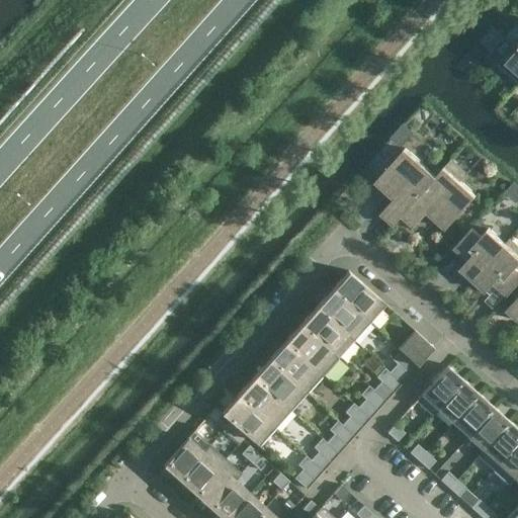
[(517,82),(517,83),(517,38),(496,64),(497,65),(498,63),(517,81),(517,82)]
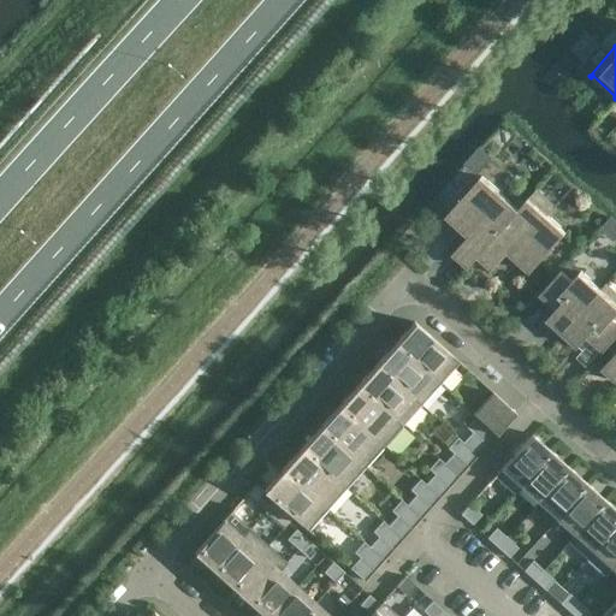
[(468,267),(478,256),(519,209),(481,176),(446,215),(468,236),(452,254),(468,267)]
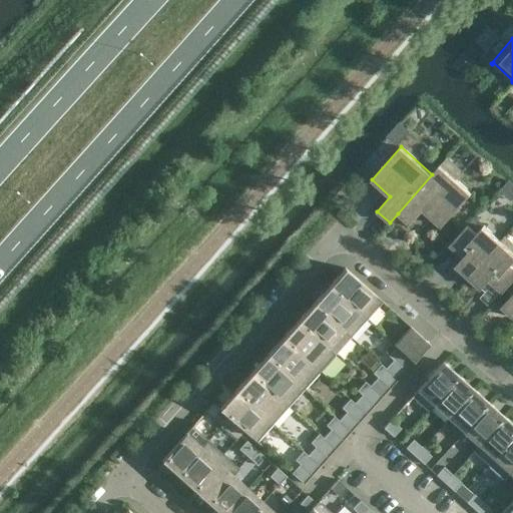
[(446,158),(432,174),(398,213),(410,224),(423,209),(442,226),(471,193),(456,179),(462,172),(446,158)]
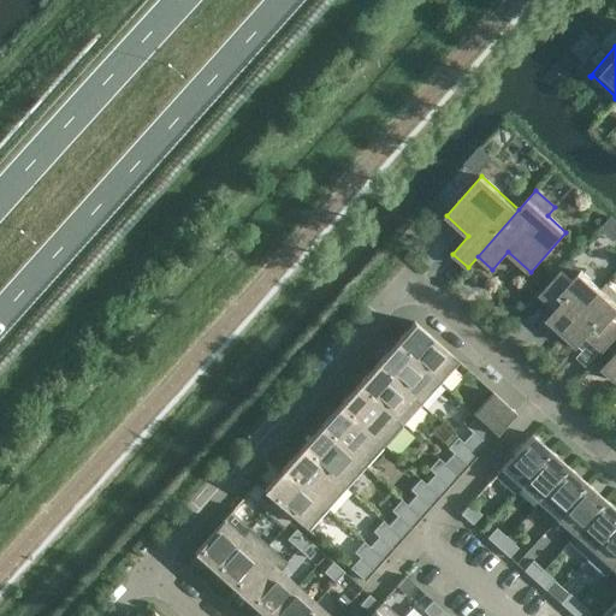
[(561,270),(540,294),(556,308),(546,319),(563,332),(606,284),(605,284),(600,289),(581,271),(573,280),(561,270)]
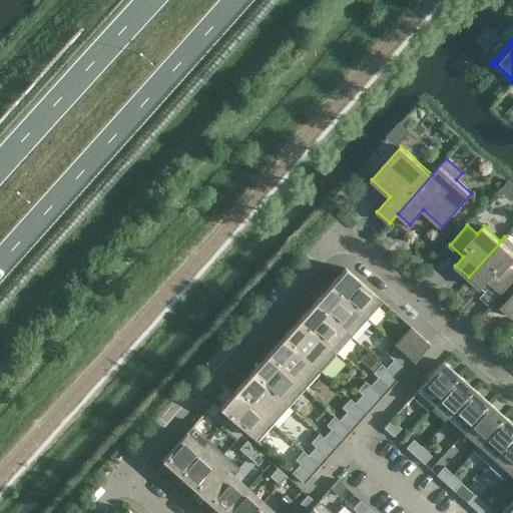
[(512,243),(505,236),(469,277),(482,289),(489,280),(503,292),(512,281),(512,243)]
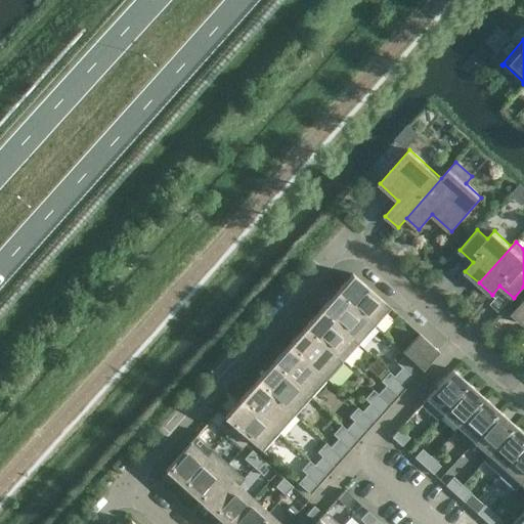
[(390,308),(352,274),(336,292),(336,293),(374,326),(390,308)]
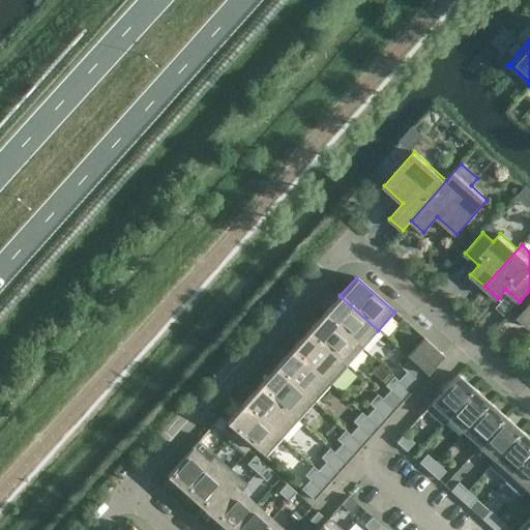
[(378,330),(340,296),(339,296),(324,313),(323,314),(362,349),(378,330)]
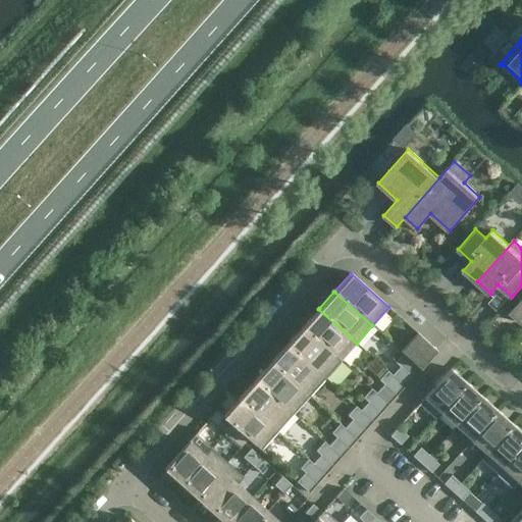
[(521,298),(510,312),(521,322),(521,298)]
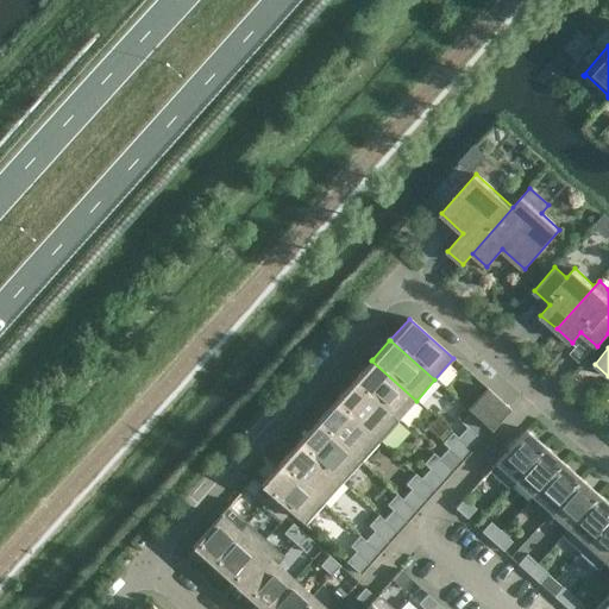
[(416,401),(371,360),(370,362),(353,380),(353,381),(397,421),(416,401)]
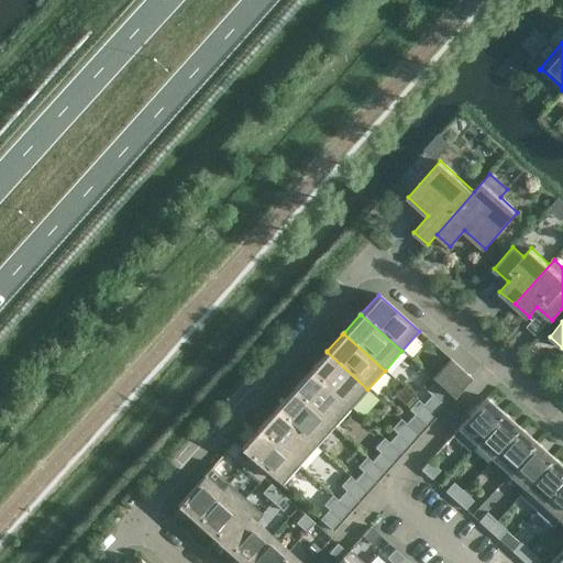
[(367,389),(327,352),(326,353),(310,370),(309,371),(351,408),(367,389)]
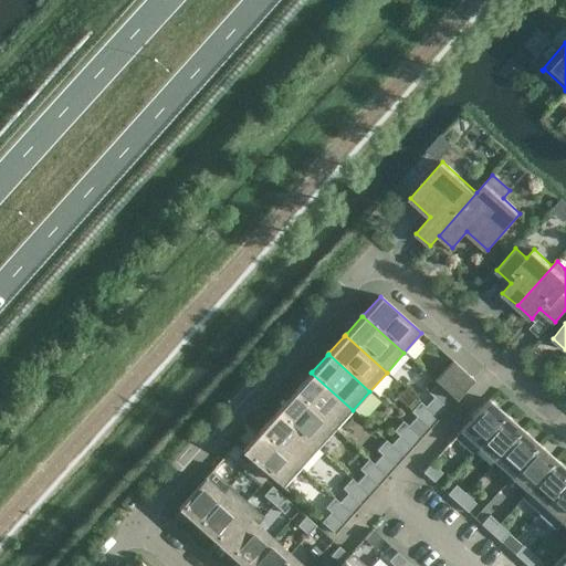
[(456,399),(473,379),(452,360),(435,380),(456,399)]
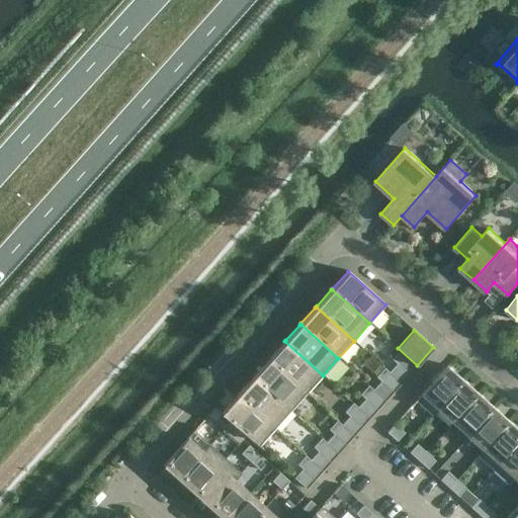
[(323,375),(284,341),(283,342),(269,358),(268,359),(307,394),(323,375)]
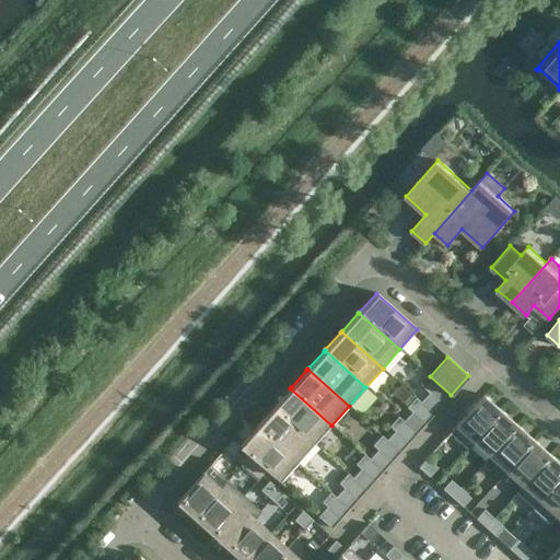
[(331,426),(290,388),(289,389),(275,406),(273,407),(315,444),(331,426)]
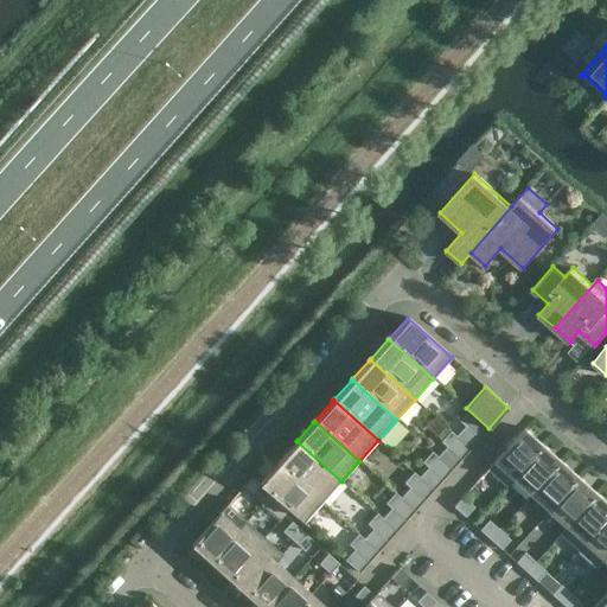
[(479,439),(465,426),(457,436),(471,449),(479,439)]
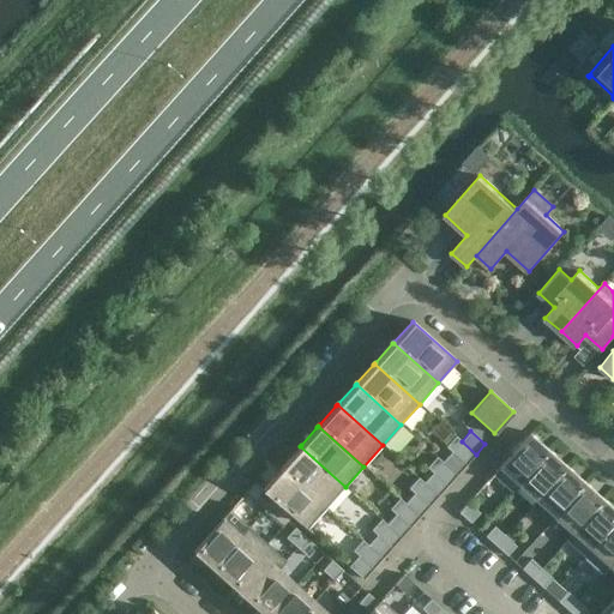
[(492,475),(511,492),(549,450),(530,433),(492,475)]
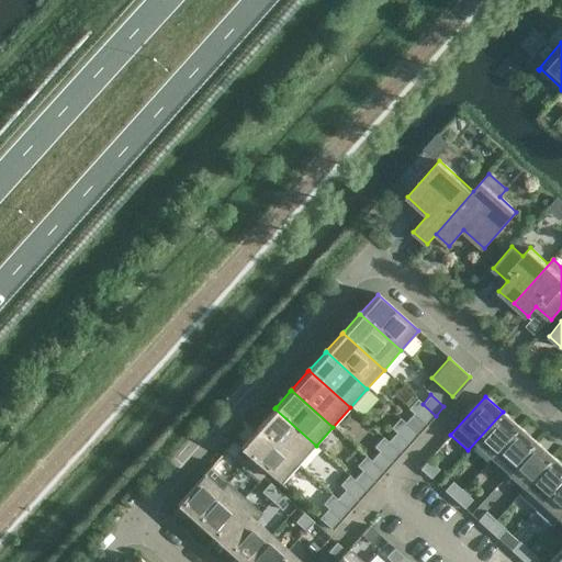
[(316,446),(274,408),(273,409),(258,426),(257,427),(299,464),(316,446)]
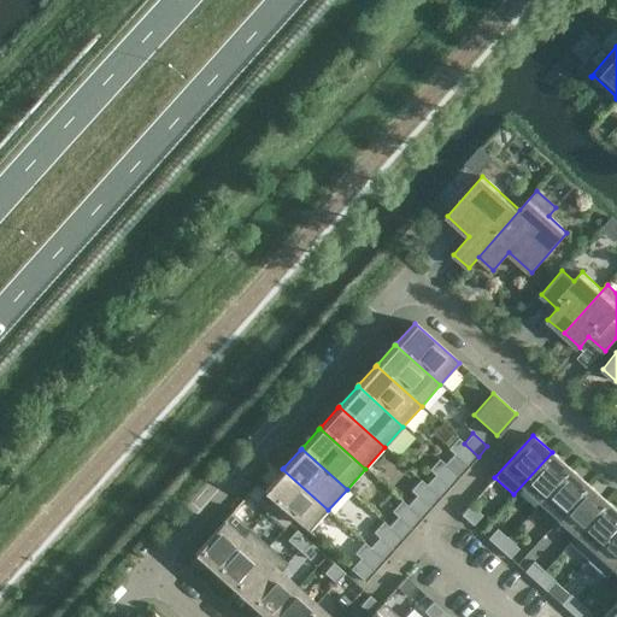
[(552,452),(513,494),(515,495),(522,487),(540,503),(570,469),(552,452)]
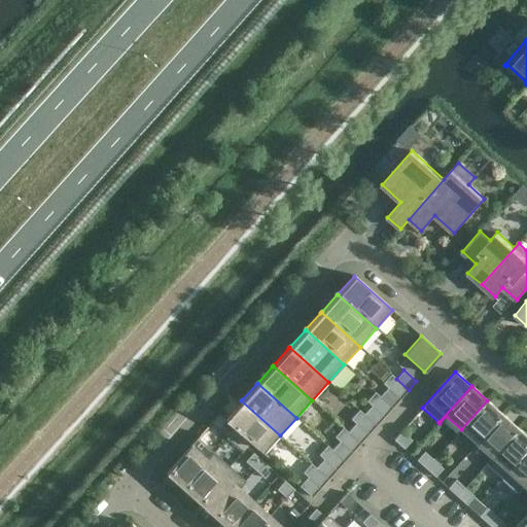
[(400,398),(388,388),(380,396),(392,408),(400,398)]
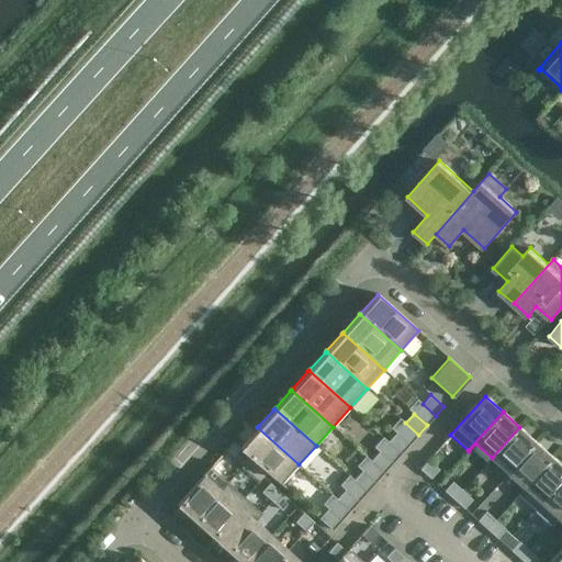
[(299,464),(257,427),(257,428),(239,447),(240,448),(250,457),(260,465),(281,484),(299,464)]
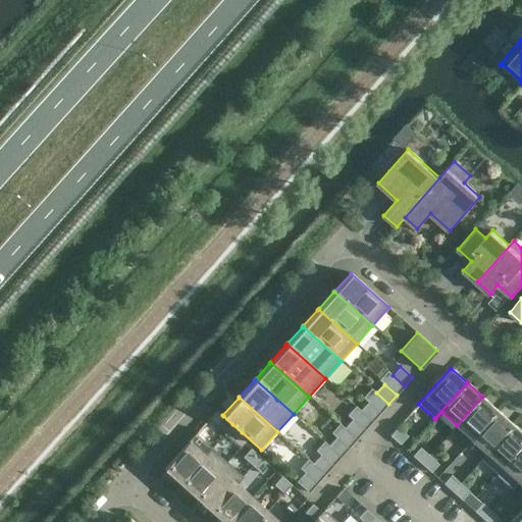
[(482,397),(457,425),(472,438),(498,410),(482,397)]
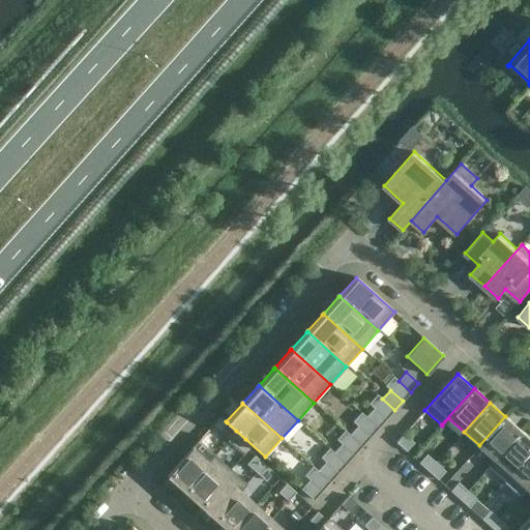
[(386,419),(374,408),(366,417),(378,428),(386,419)]
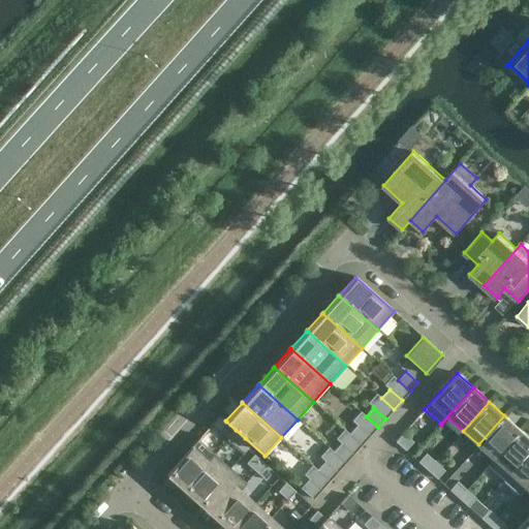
[(504,415),(478,444),(494,458),(487,466),(488,466),(520,430),(504,415)]
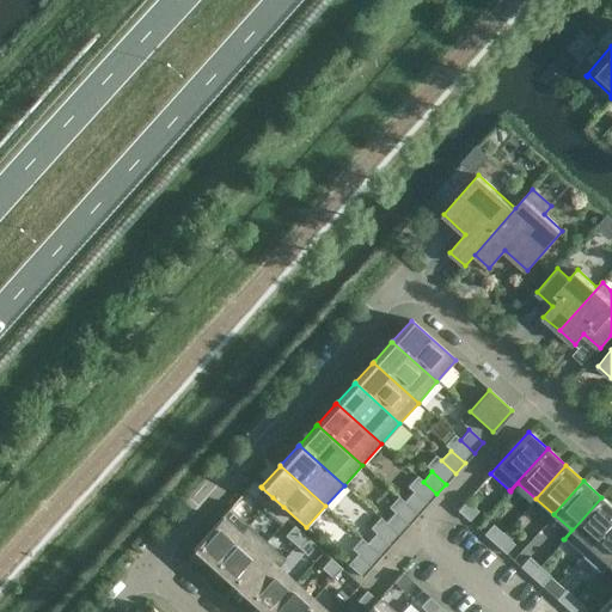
[(273,497),(262,488),(254,497),(264,508),(273,497)]
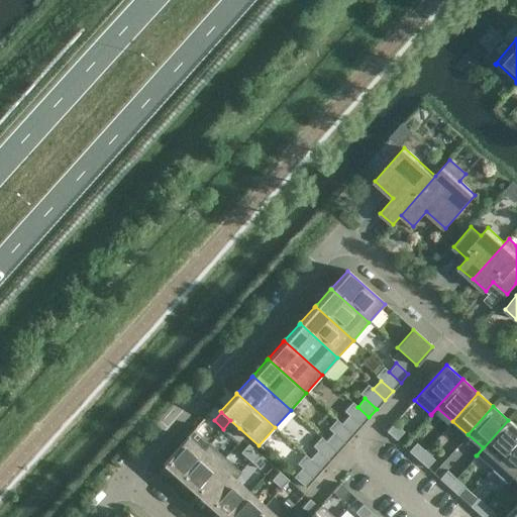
[(360,426),(349,415),(341,424),(353,435),(360,426)]
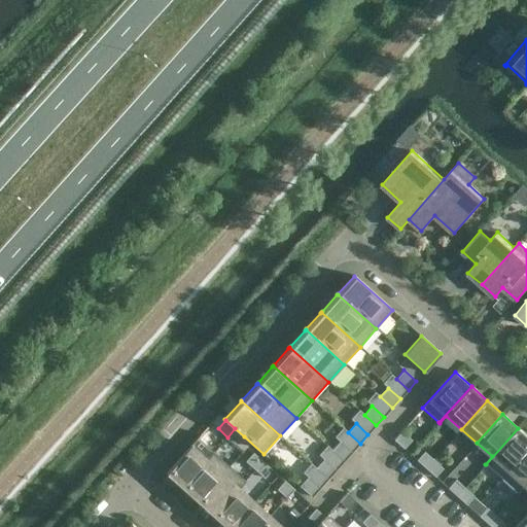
[(244,436),(235,428),(227,437),(237,446),(244,436)]
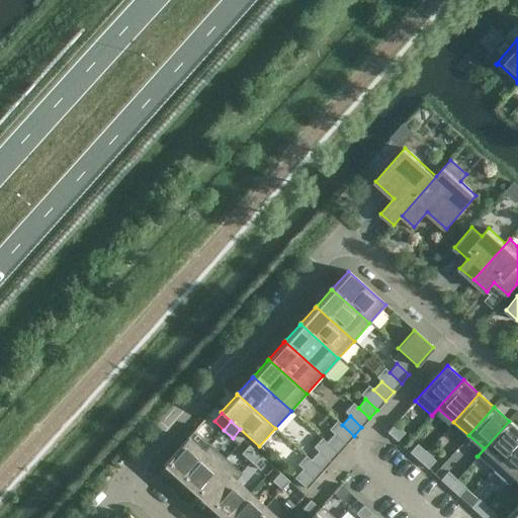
[(517,429),(509,421),(478,456),(493,470),(517,441),(517,429)]
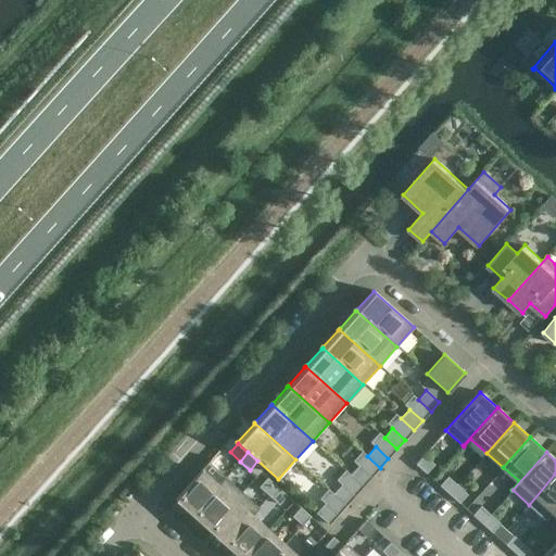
[(424,455),(415,464),(426,474),(434,465),(424,455)]
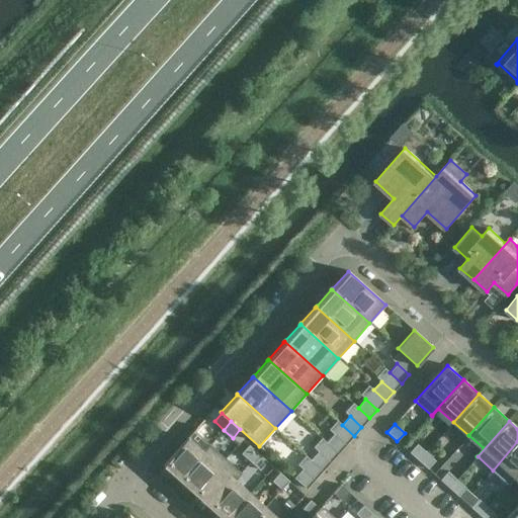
[(194,430),(163,464),(179,480),(210,444),(194,430)]
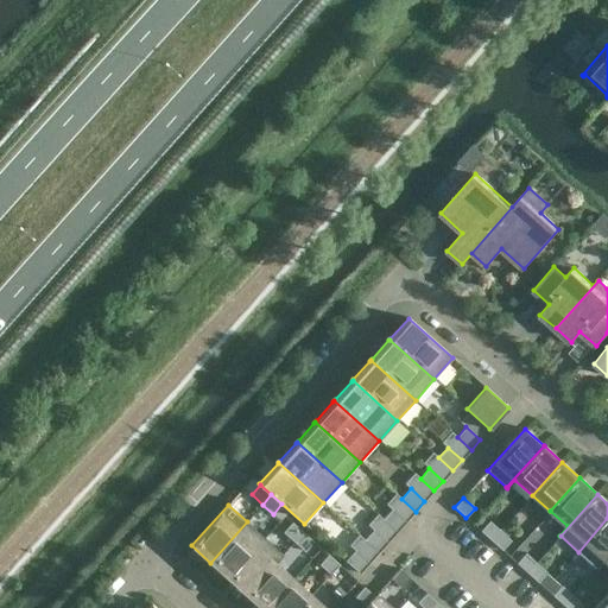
[(406,523),(392,510),(382,519),(397,532),(406,523)]
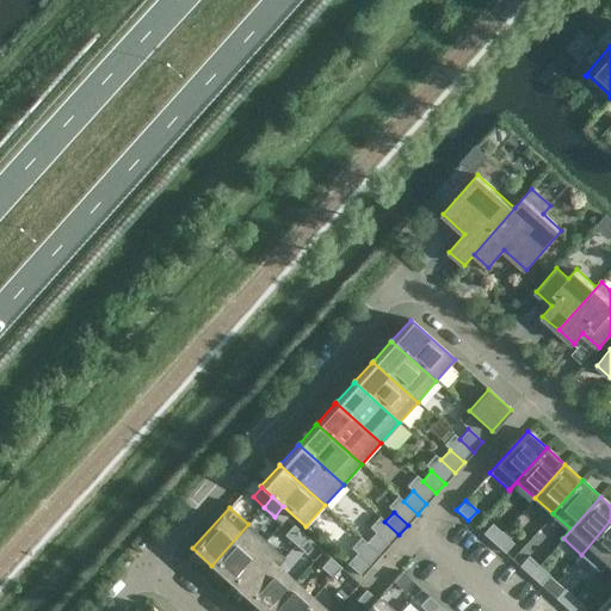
[(610,520),(581,555),(582,555),(590,547),(608,562),(610,557),(610,520)]
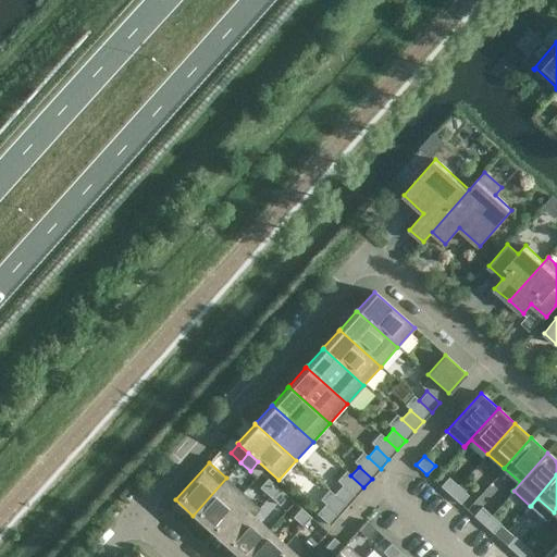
[(226,478),(193,516),(209,530),(243,493),(226,478)]
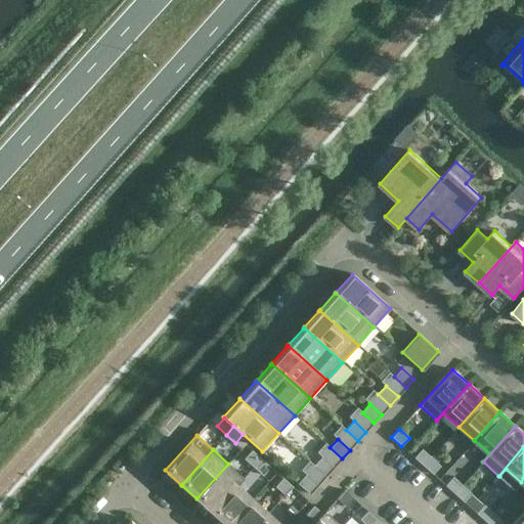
[(423,466),(431,457),(422,449),(413,457),(423,466)]
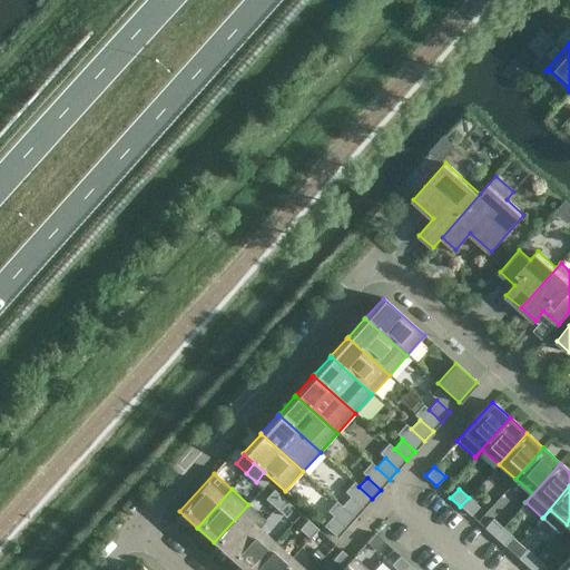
[(284,499),(274,490),(265,499),(275,508),(284,499)]
